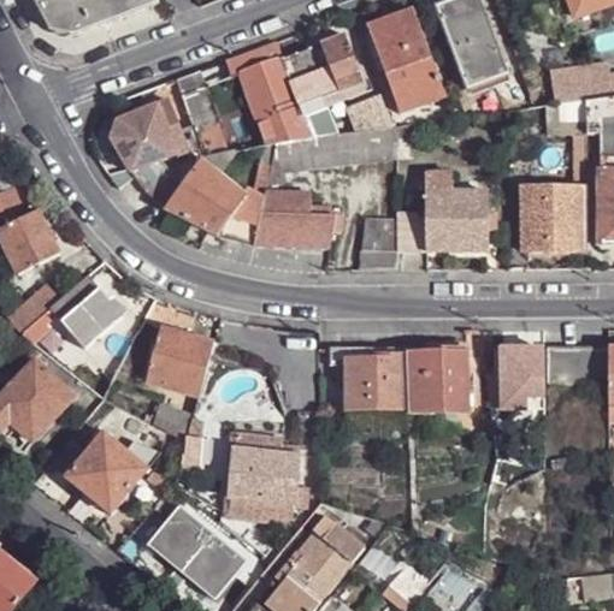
[(154,3),(153,0),(33,0),(47,28),(68,33),(154,3)]
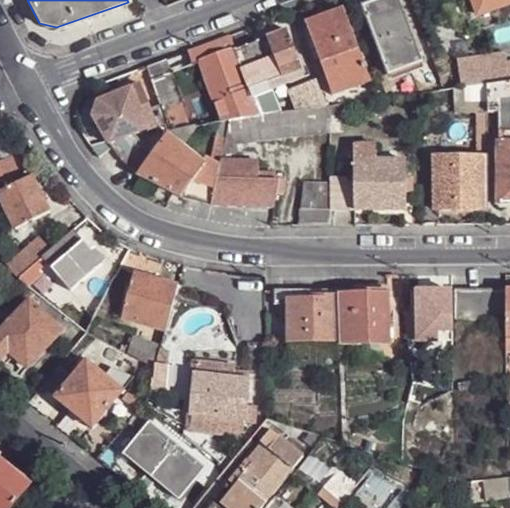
[(421,56),(399,0),(366,0),(361,2),(387,71),(421,56)]
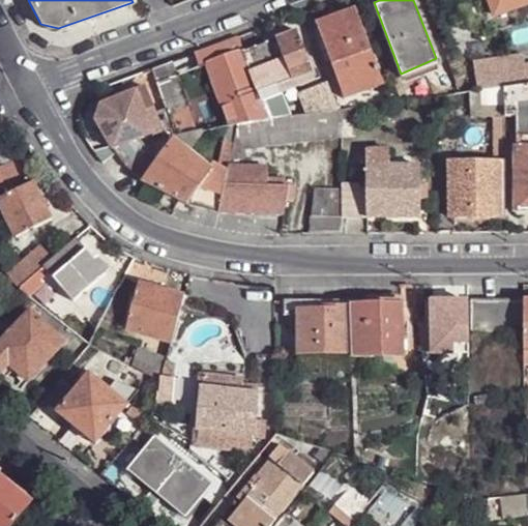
[(492,0),(495,9),(519,0),(492,0)]
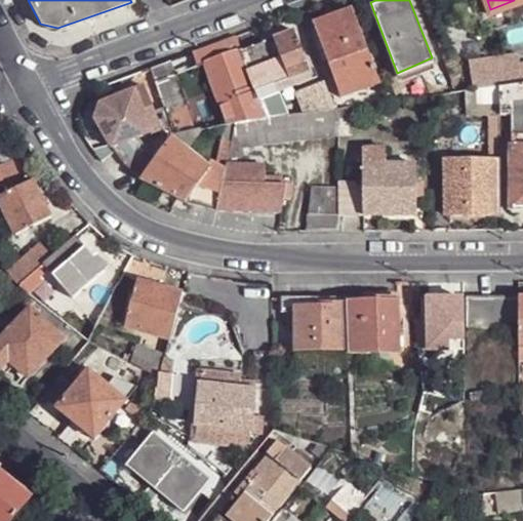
[(312,19),(342,96),(379,82),(350,5),(312,19)]
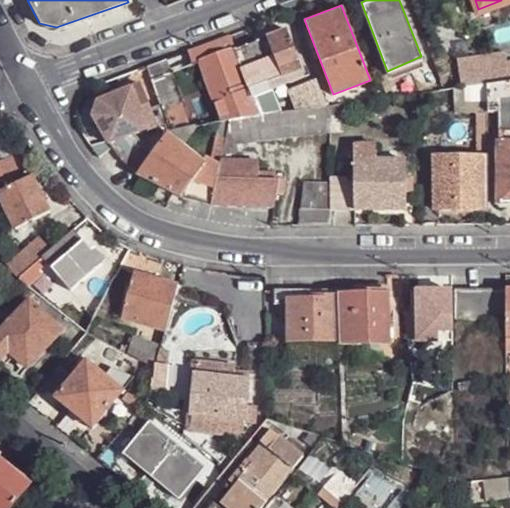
[(299,65),(284,27),(233,46),(247,86),(255,83),(299,65)]
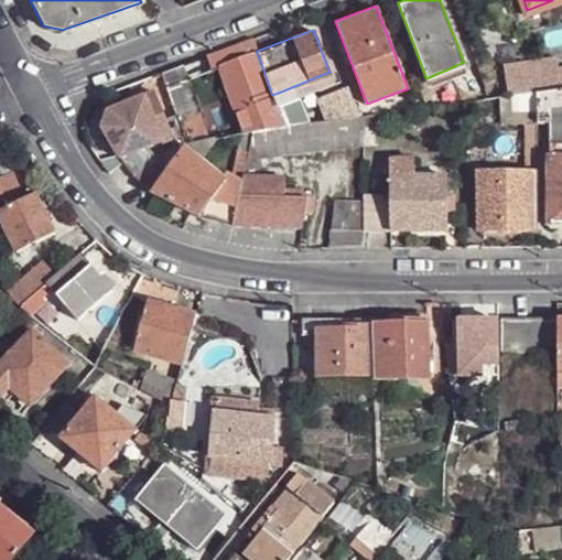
[(257,51),(250,36),(216,51),(244,135),(252,133),(284,127),(279,112),(272,95),(257,51)]
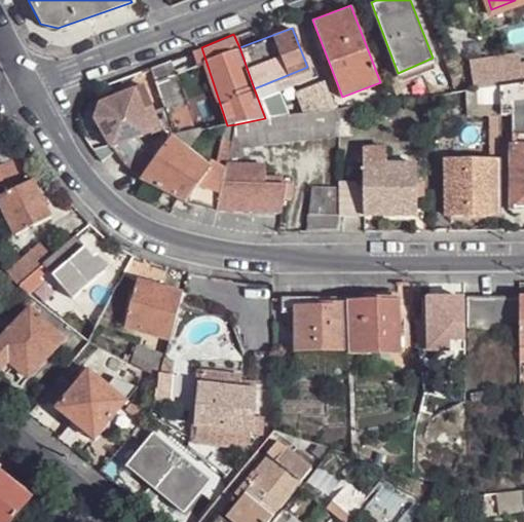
[(201,47),(148,67),(162,106),(170,123),(174,133),(200,128),(227,125),(201,47)]
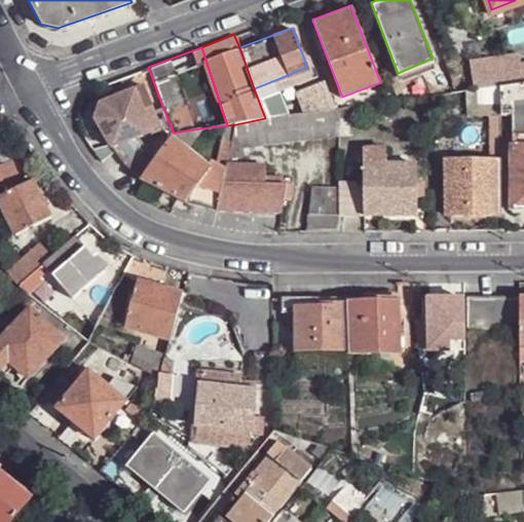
[(523,48),(469,59),(473,86),(499,82),(523,77),(523,48)]
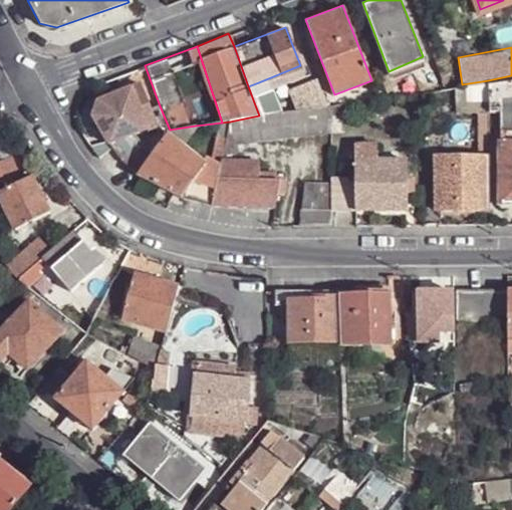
[(303,75),(300,65),(256,83),(259,91),(303,75)]
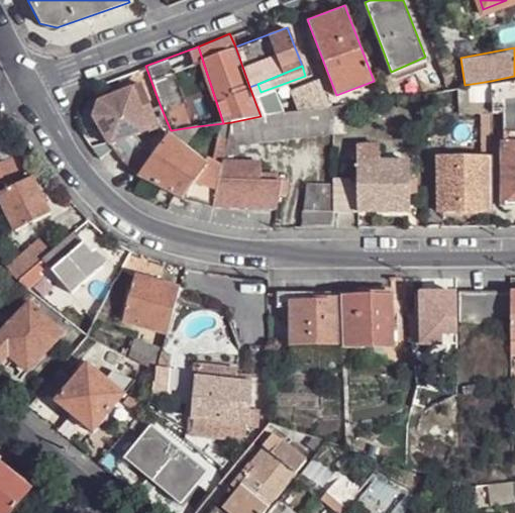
[(514,76),(491,81),(491,92),(491,98),(514,94),(514,76)]
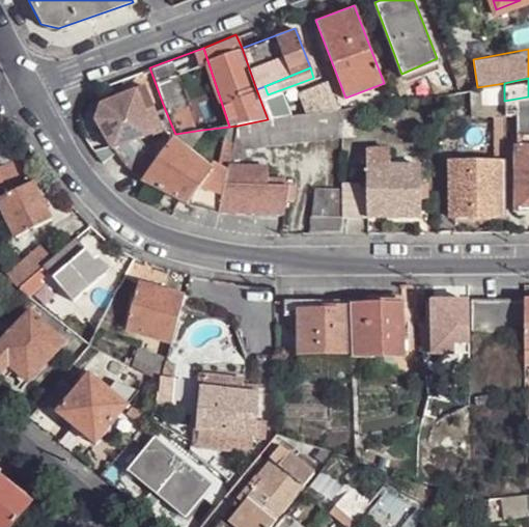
[(335,110),(326,80),(294,92),(303,115),(335,110)]
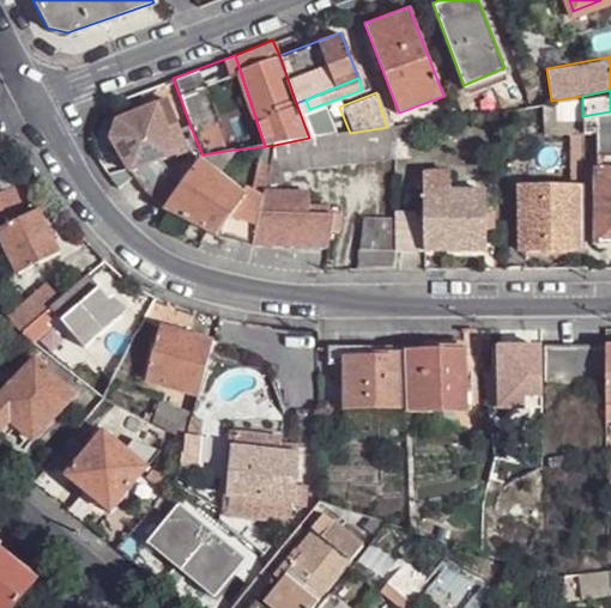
[(582,109),(582,96),(551,101),(542,102),(543,115),(558,113),(582,109)]
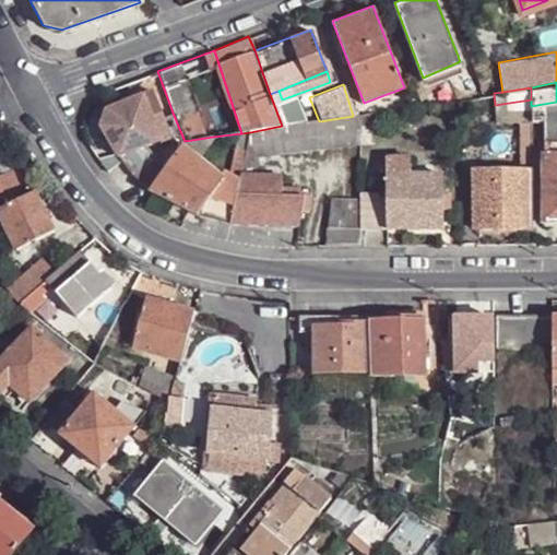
[(150,89),(106,106),(102,113),(98,124),(118,155),(145,145),(170,136),(180,131),(173,113),(161,117),(150,89)]
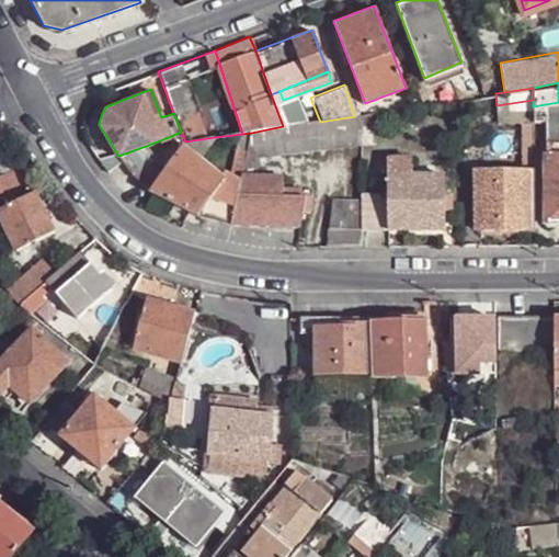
[(283,100),(280,91),(271,94),(277,112),(286,110),(283,100)]
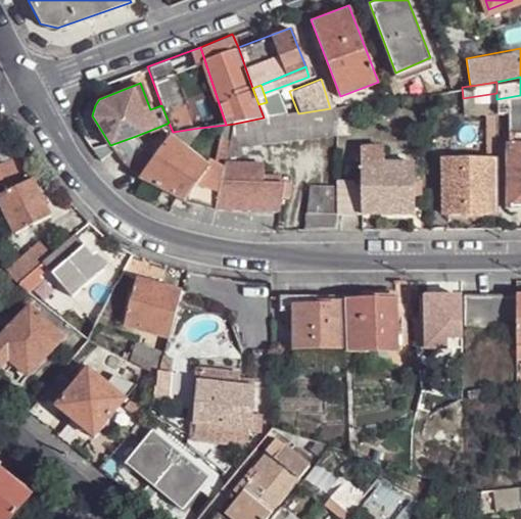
[(496,93),(476,96),(476,110),(496,110),(496,99),(496,93)]
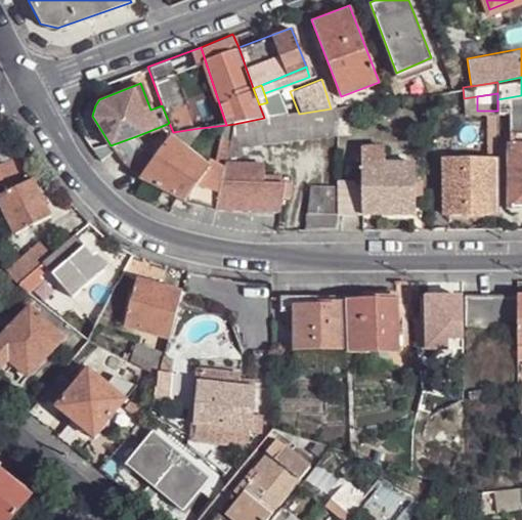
[(521,144),(521,95),(497,99),(497,111),(497,114),(498,145),(510,145),(521,144)]
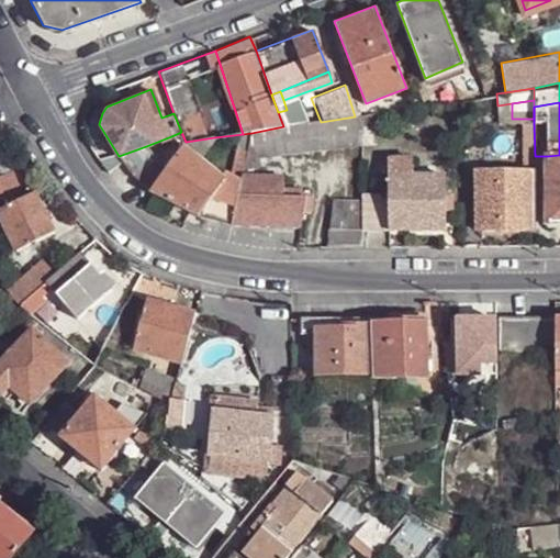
[(383,123),(383,112),(361,115),(361,126),(383,123)]
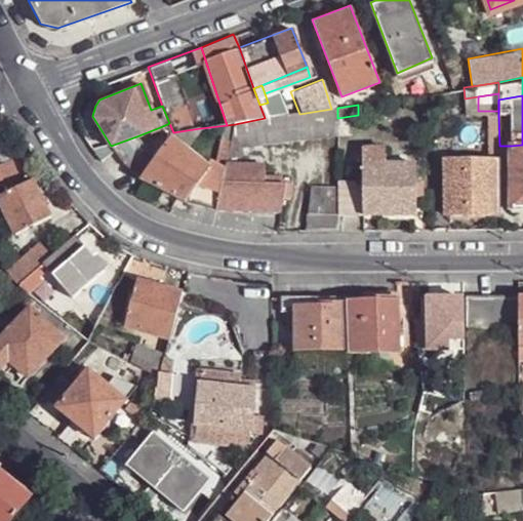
[(235,124),(233,150),(337,133),(337,118),(337,108),(331,109),(299,114),(265,118),(235,124)]
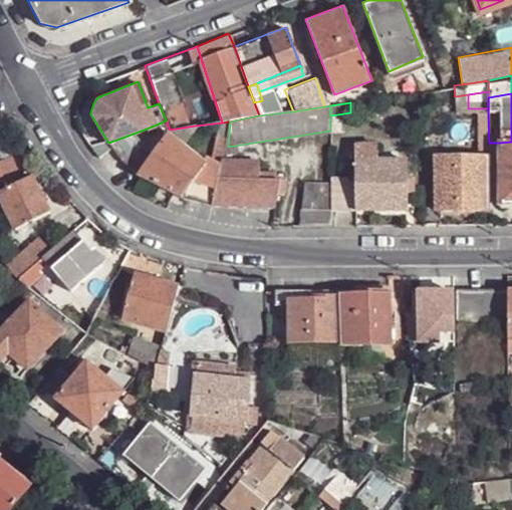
[(477,110),(478,154),(489,154),(489,143),(488,111),(477,110)]
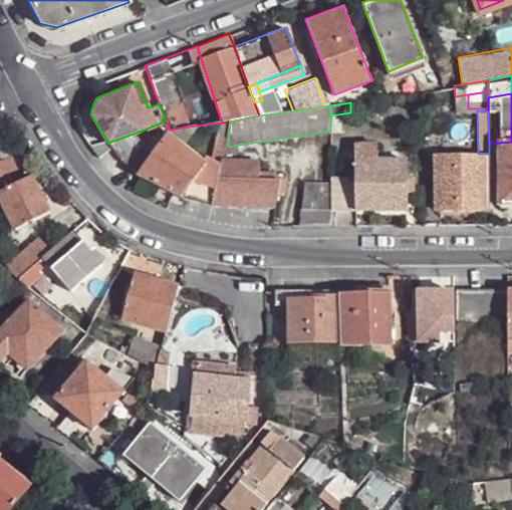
[(170,130),(166,120),(157,124),(162,141),(164,137),(170,130)]
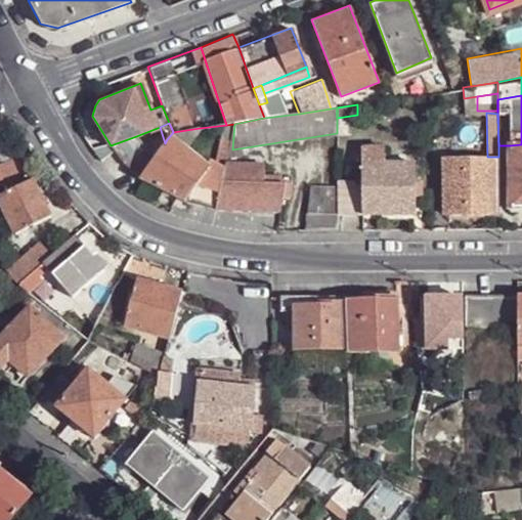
[(200,128),(173,132),(167,139),(183,152),(200,128)]
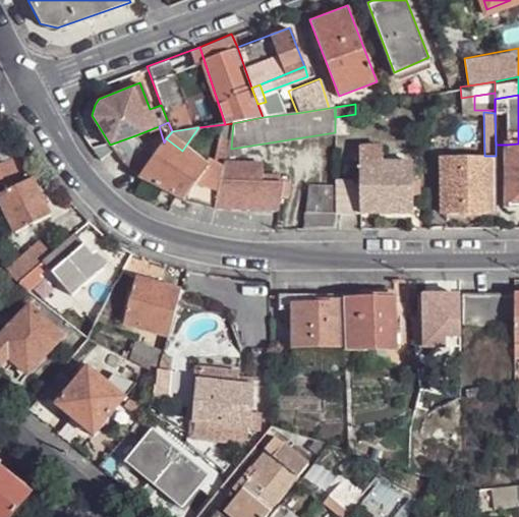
[(153,158),(135,135),(110,145),(112,148),(118,156),(129,167),(139,176),(153,158)]
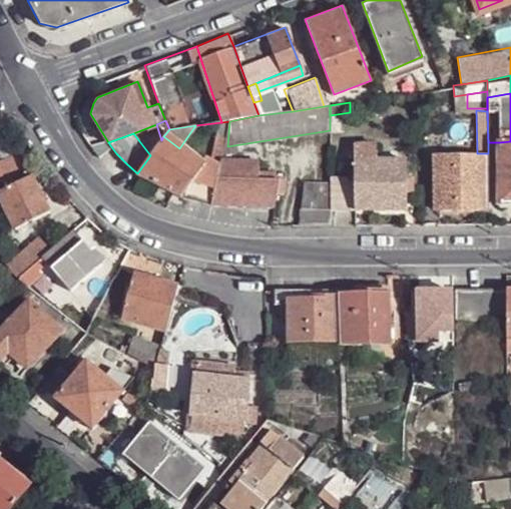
[(137,173),(181,193),(196,176),(202,164),(179,148),(163,136),(161,140),(150,155),(137,173)]
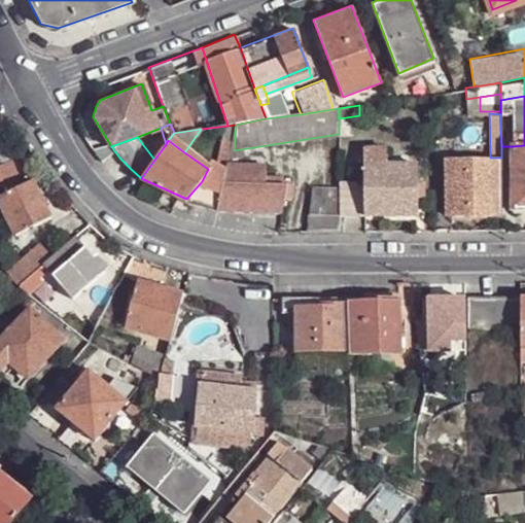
[(524,205),(524,145),(513,146),(513,206),(524,205)]
